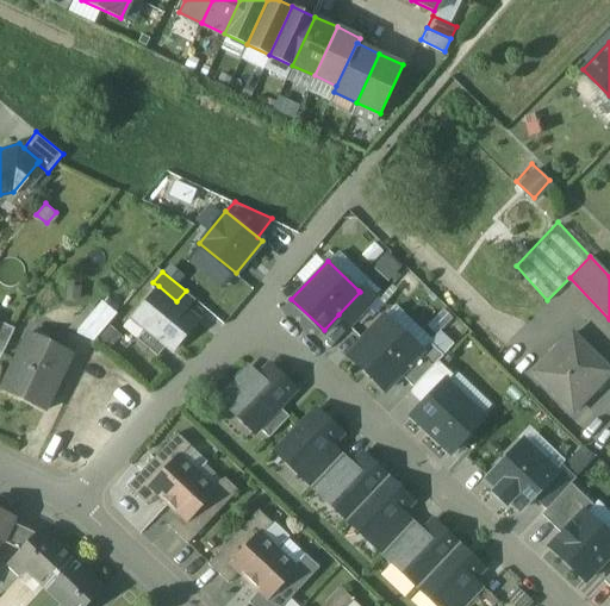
[(360,292),(338,314),(352,326),(379,297),(365,283),(359,291),(360,292)]
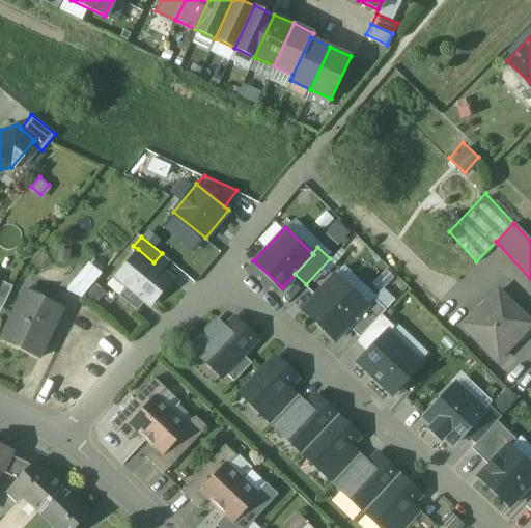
[(172,278),(154,262),(138,249),(116,275),(128,284),(145,299),(150,304),(172,278)]
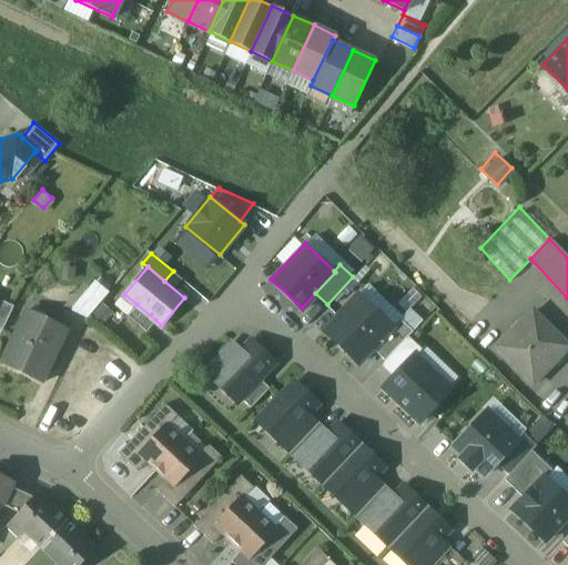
[(97,281),(72,310),(87,316),(108,292),(97,281)]
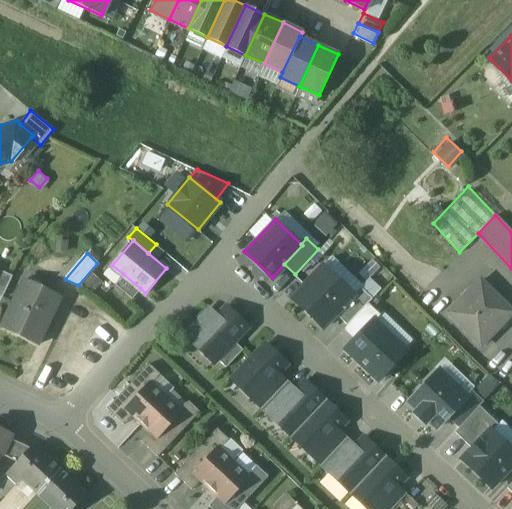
[(13,274),(0,267),(0,294),(2,296),(13,274)]
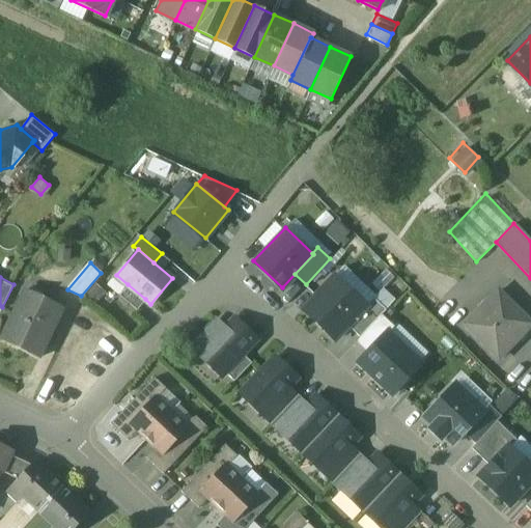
[(364,307),(332,277),(303,308),(335,338),(347,325),(364,307)]
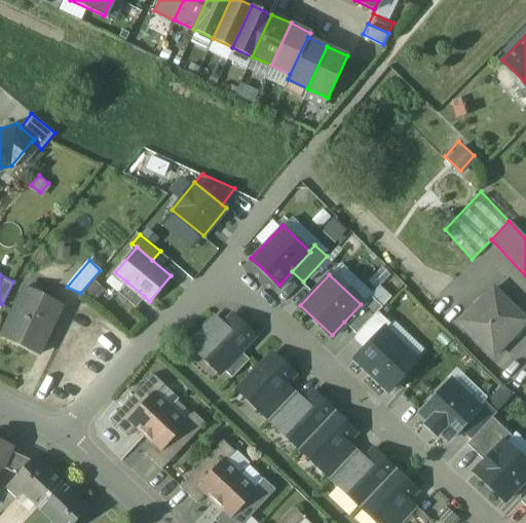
[(126,282),(118,292),(136,306),(144,296),(126,282)]
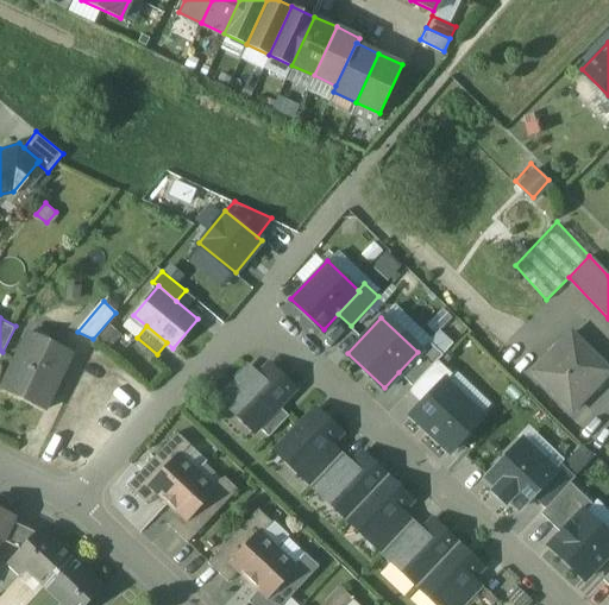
[(73,350),(29,329),(1,388),(44,408),(73,350)]
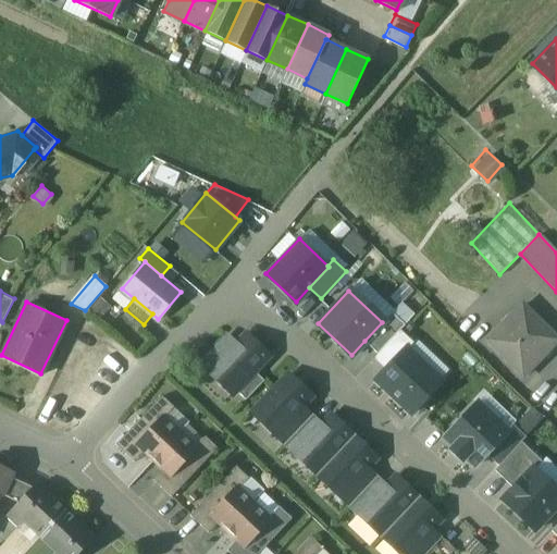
[(556,337),(522,304),(486,340),(522,376),(556,340),(556,337)]
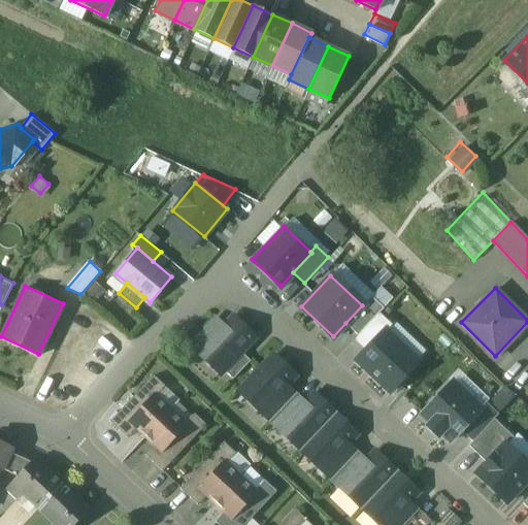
[(362,305),(345,323),(358,334),(378,313),(384,307),(371,295),(362,305)]
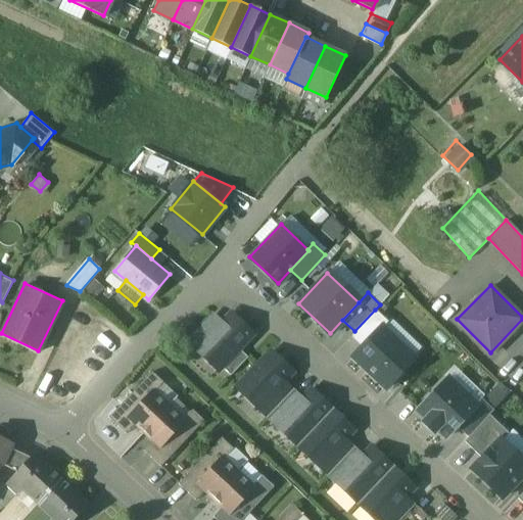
[(237,347),(253,330),(231,309),(220,321),(212,313),(186,340),(216,370),(222,365),(237,347)]
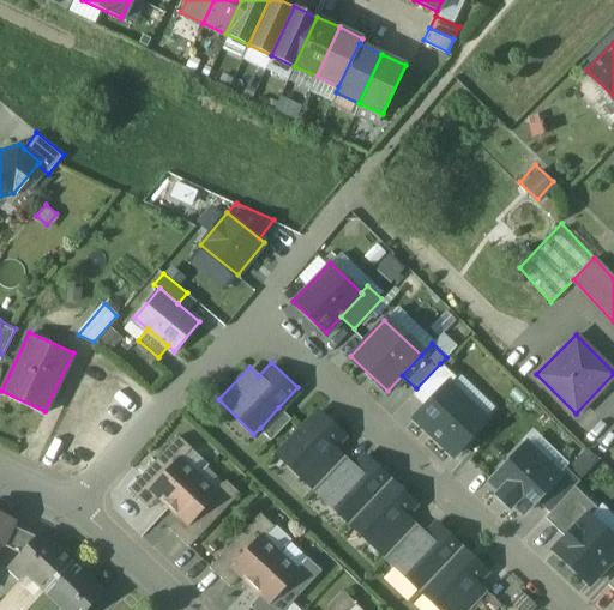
[(416,388),(413,392),(427,405),(446,384),(453,375),(440,363),(416,388)]
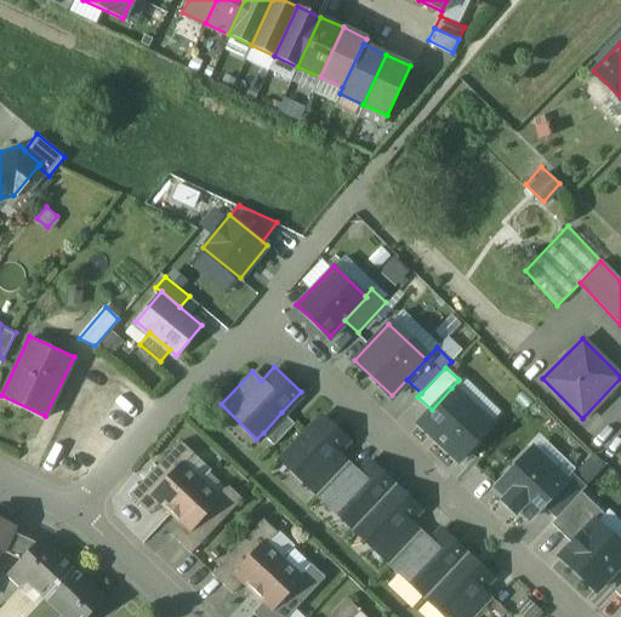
[(490,424),(451,388),(432,410),(421,421),(460,457),(490,424)]
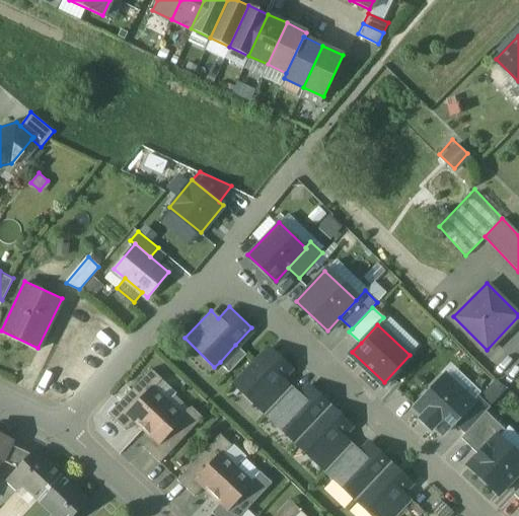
[(229,370),(244,353),(235,345),(220,362),(229,370)]
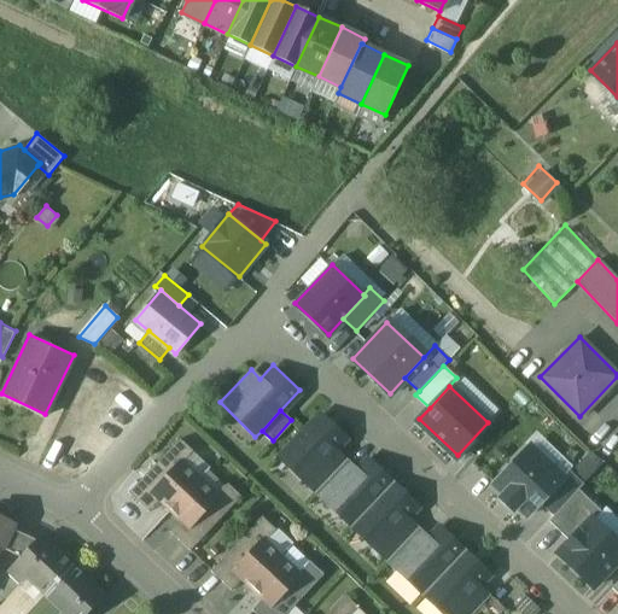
[(279,456),(305,480),(334,450),(347,439),(320,414),(279,456)]
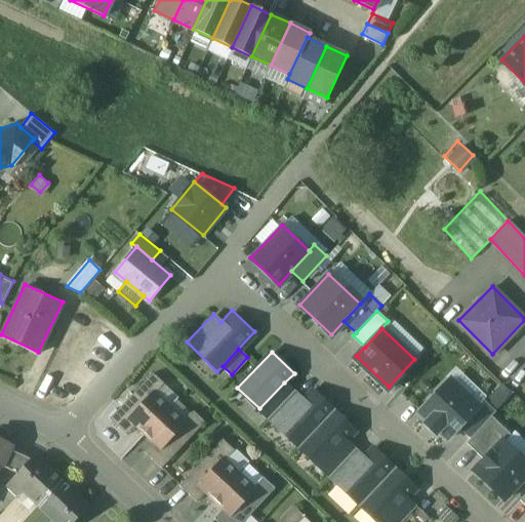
[(152,371),(109,417),(120,428),(123,424),(128,418),(127,417),(153,390),(155,392),(164,383),(152,371)]
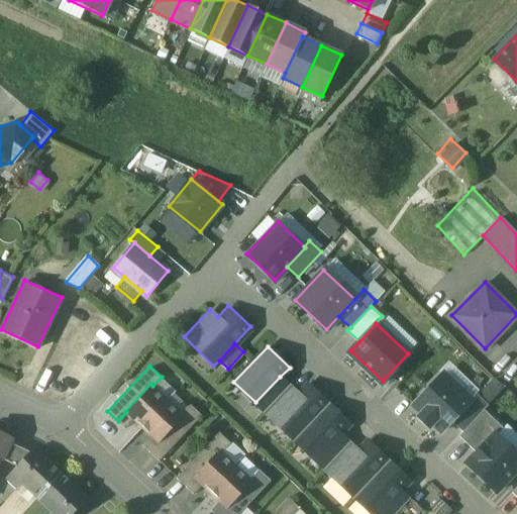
[(289,385),(280,377),(255,402),(264,410),(289,385)]
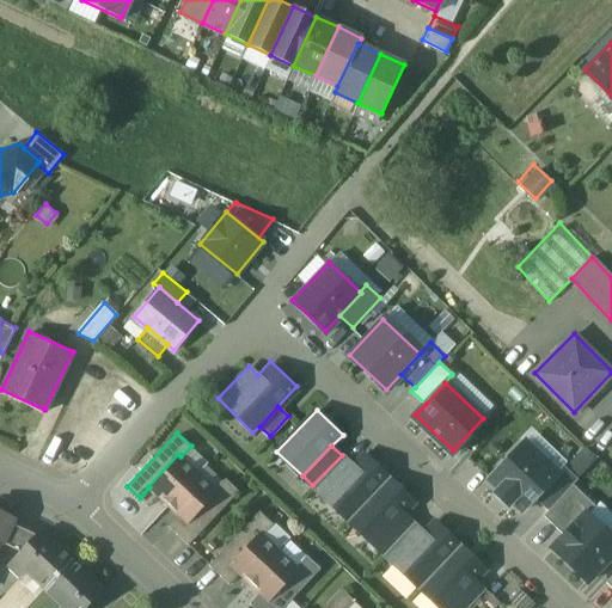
[(556,474),(526,447),(490,483),(520,511),(534,496),(556,474)]
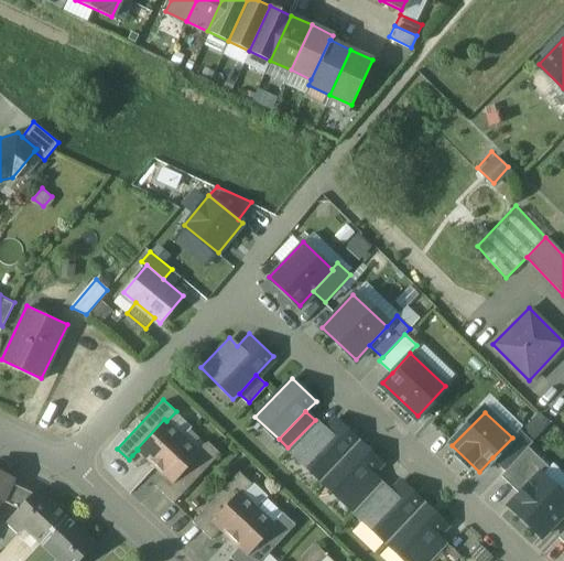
[(335,418),(325,429),(297,457),(321,479),(358,440),(347,430),(335,418)]
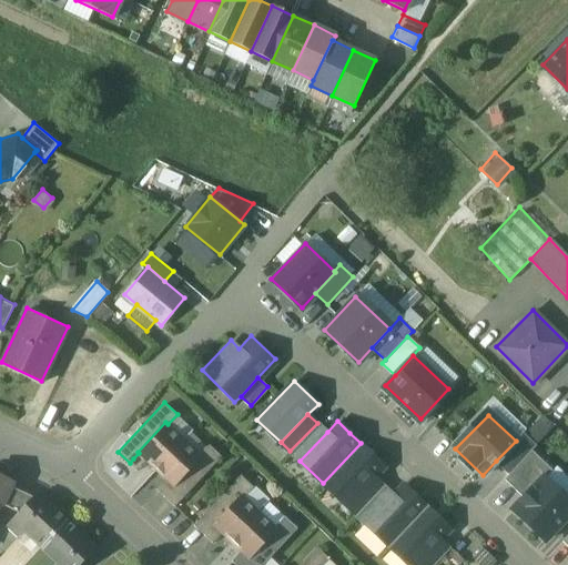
[(168,424),(165,422),(138,452),(139,453),(145,460),(155,468),(183,439),(168,424)]
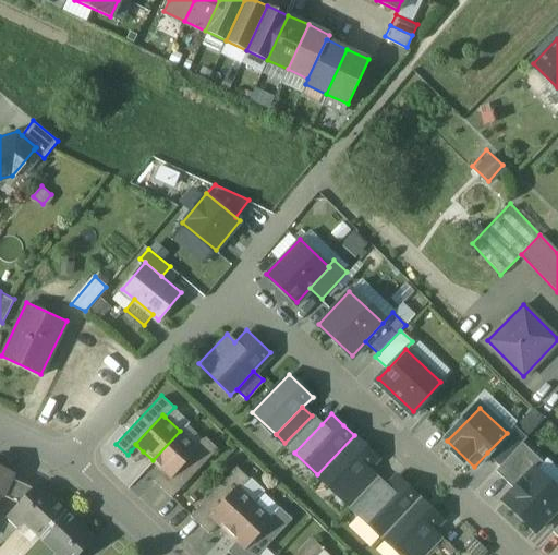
[(284,443),(294,453),(322,424),(312,415),(284,443)]
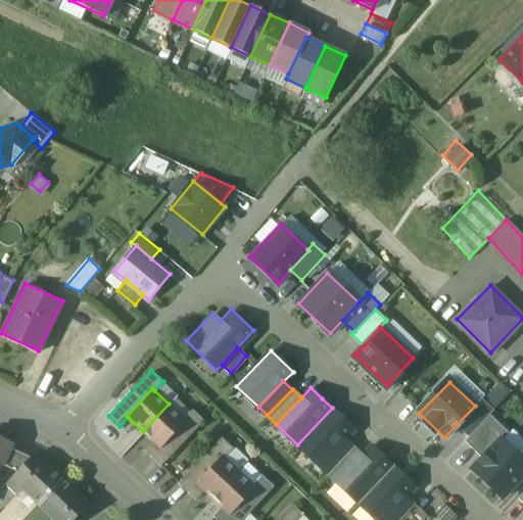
[(457,424),(468,435),(490,414),(493,409),(482,397),(475,406),(457,424)]
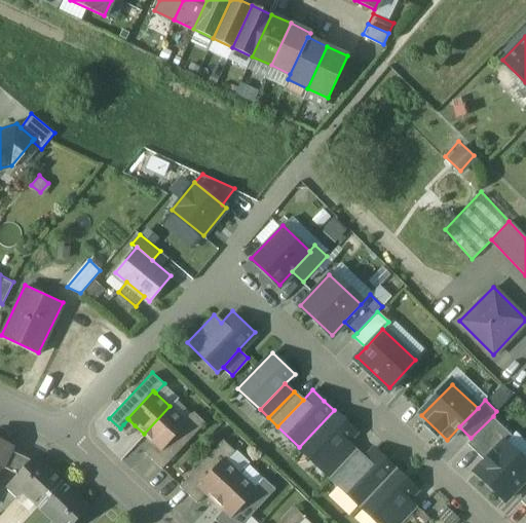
[(170,406),(144,434),(153,443),(159,449),(160,449),(186,421),(185,419),(170,406)]
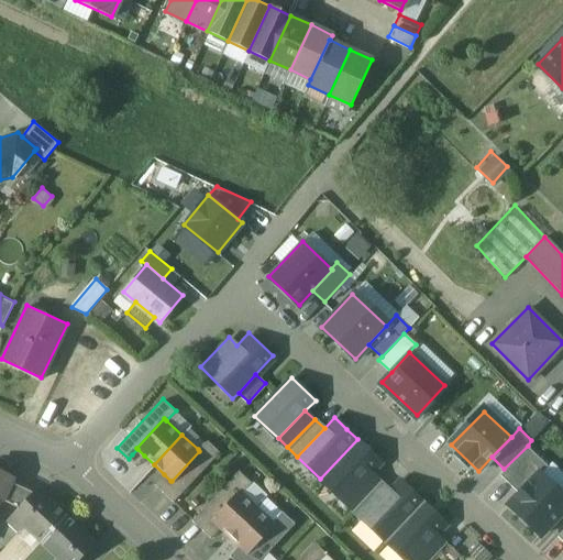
[(199,451),(172,481),(170,481),(165,486),(162,490),(173,501),(220,451),(207,439),(198,449),(199,451)]
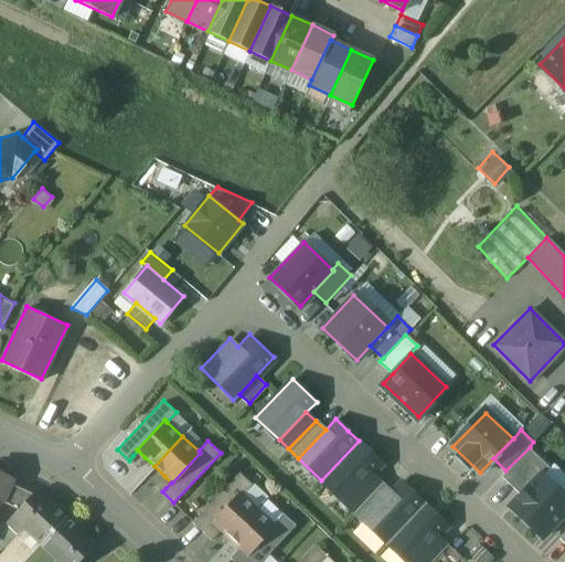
[(321,480),(344,502),(372,474),(382,463),(359,441),(321,480)]
